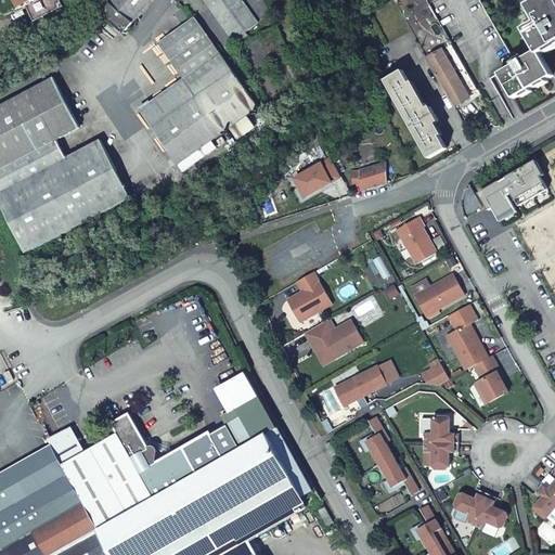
[(98,0),(93,7),(124,34),(151,0),(98,0)]
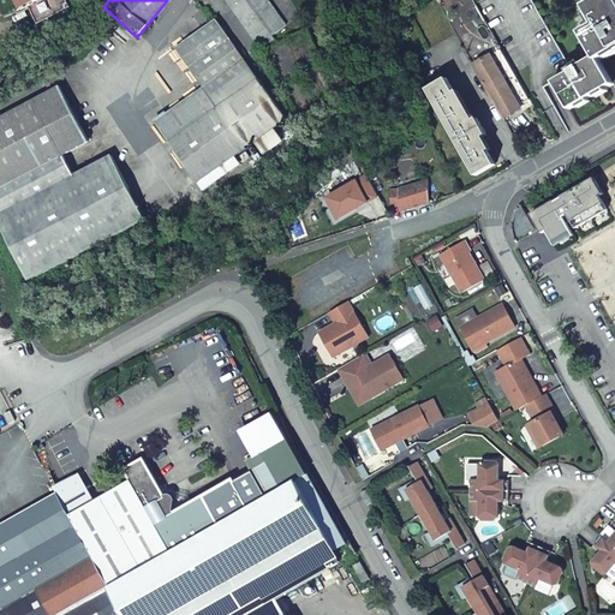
[(226,0),(260,46),(273,36),(270,34),(284,23),(267,0),(226,0)]
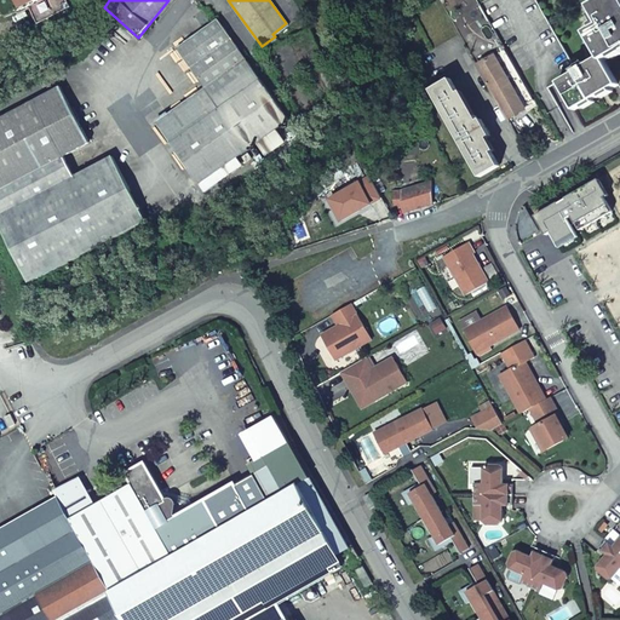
[(619,0),(591,0),(593,4),(589,6),(600,26),(586,33),(600,57),(581,67),(580,64),(572,69),(574,72),(556,82),(572,112),(606,92),(616,86),(619,92),(619,0)]
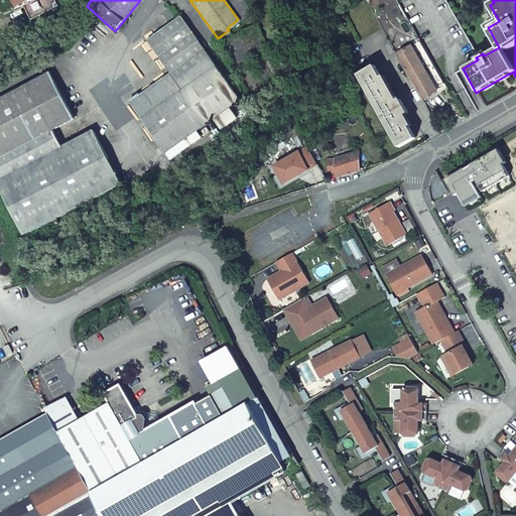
[(164,150),(239,99),(178,16),(146,37),(169,71),(128,99),(164,150)]
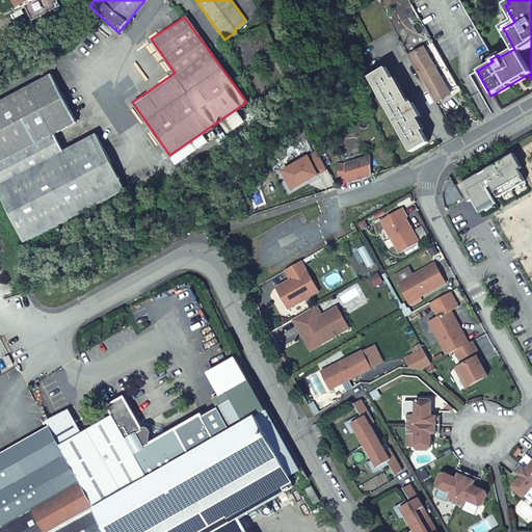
[(419,73),(434,101),(449,94),(432,64),(419,73)]
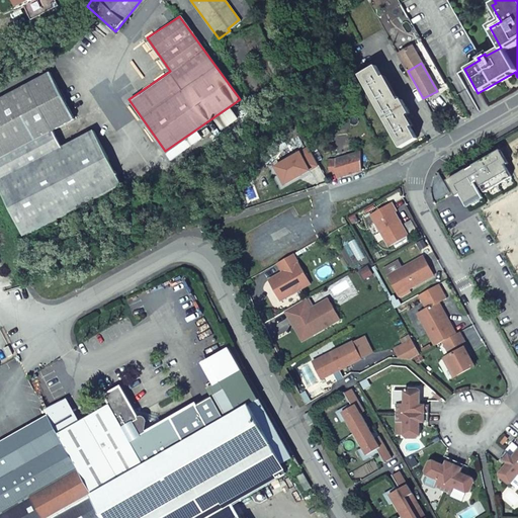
[(404,111),(396,96),(392,99),(371,64),(355,73),(398,147),(413,138),(401,115),(405,113),(404,111)]
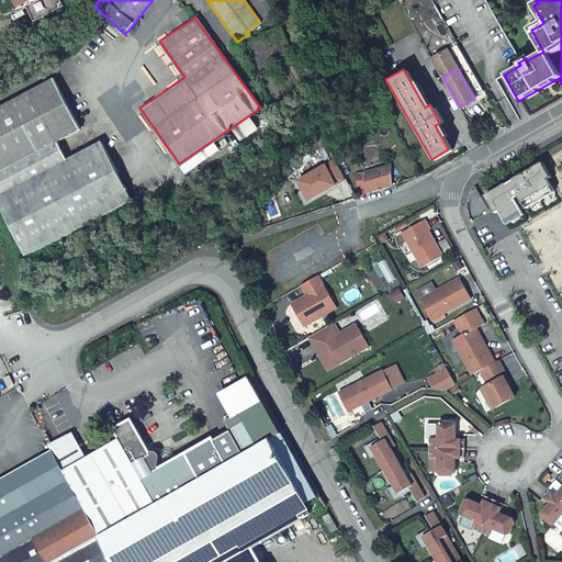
[(0,200),(27,253),(132,198),(100,138),(65,157),(55,139),(78,127),(53,76),(0,102),(0,200)]
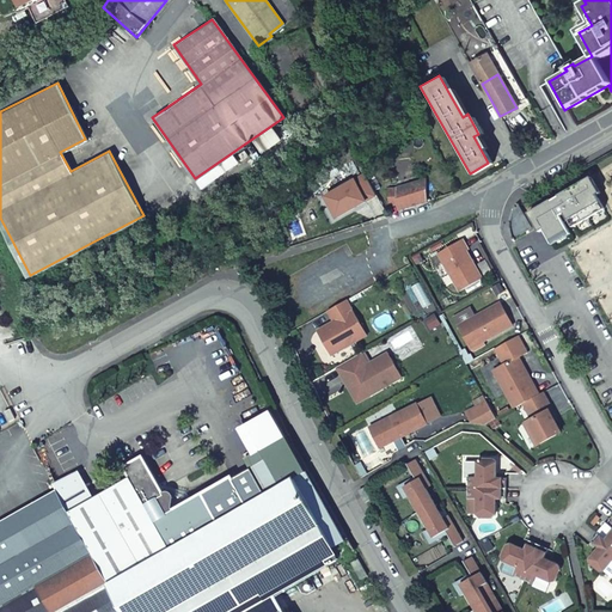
[(244,148),(237,153),(240,159),(248,154),(244,148)]
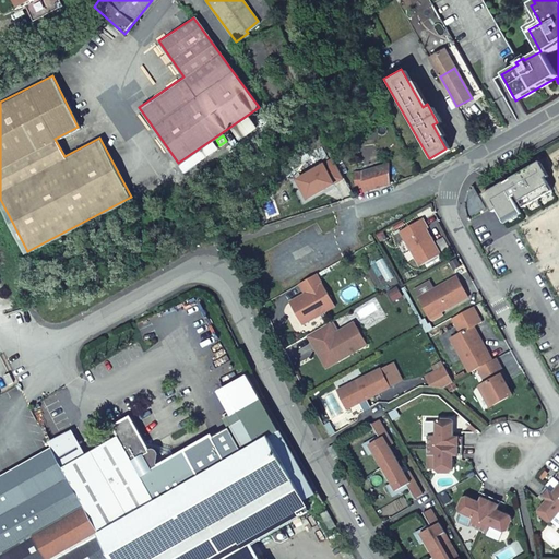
[(537,161),(480,194),(490,211),(495,209),(500,219),(518,210),(513,202),(516,200),(521,206),(549,190),(543,177),(546,176),(537,161)]
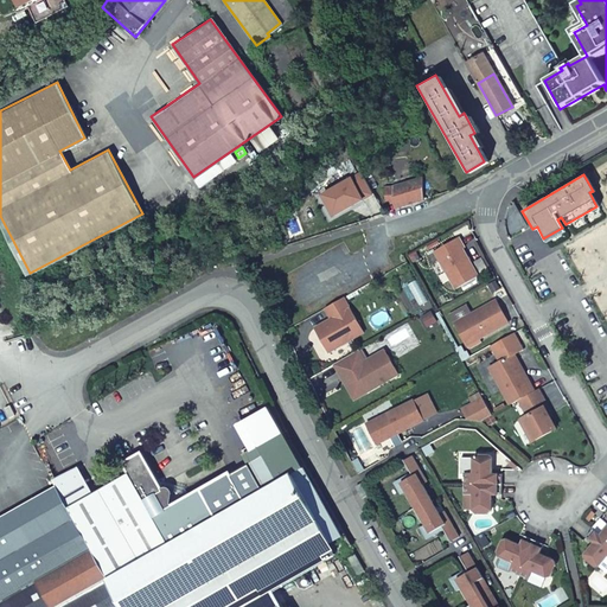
[(413,186),(390,183),(387,199),(395,200),(394,206),(411,202),(421,199),(427,177),(411,181),(413,186)]
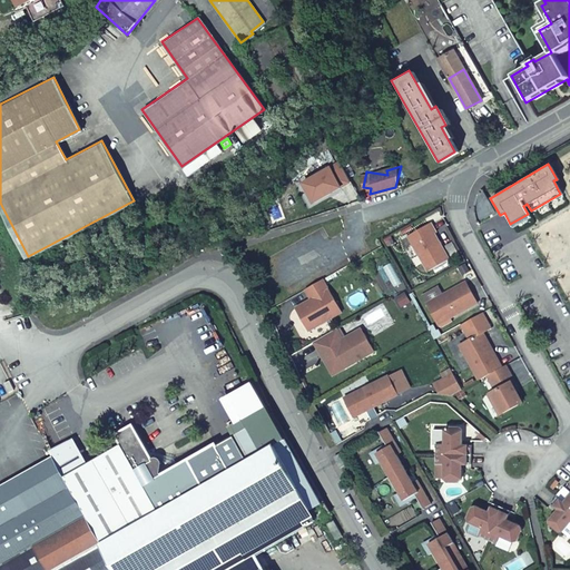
[(302,190),(312,208),(354,185),(343,167),(302,190)]
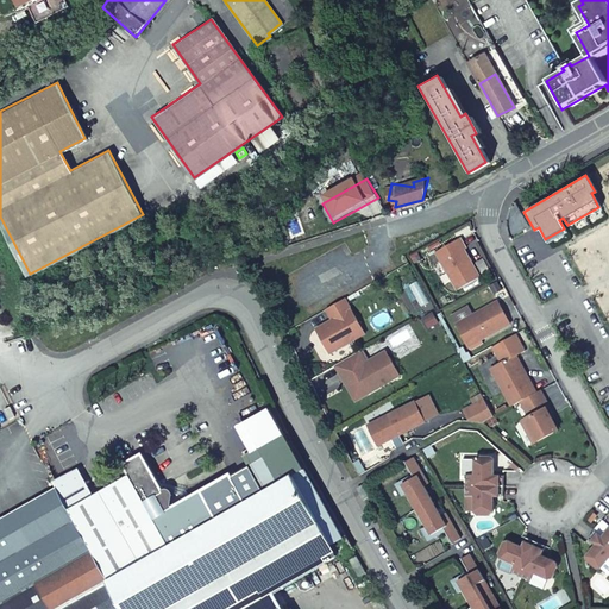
[(529,226),(516,202),(513,207),(509,213),(508,220),(508,228),(510,237),(529,226)]
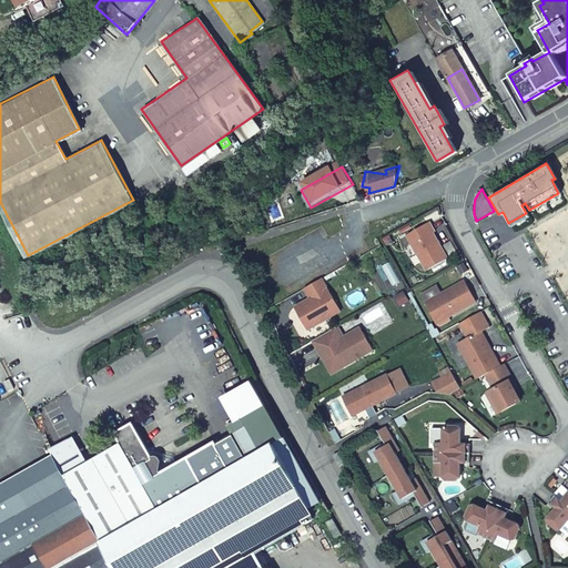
[(404,234),(416,255),(437,243),(429,231),(432,230),(426,221),(404,234)]
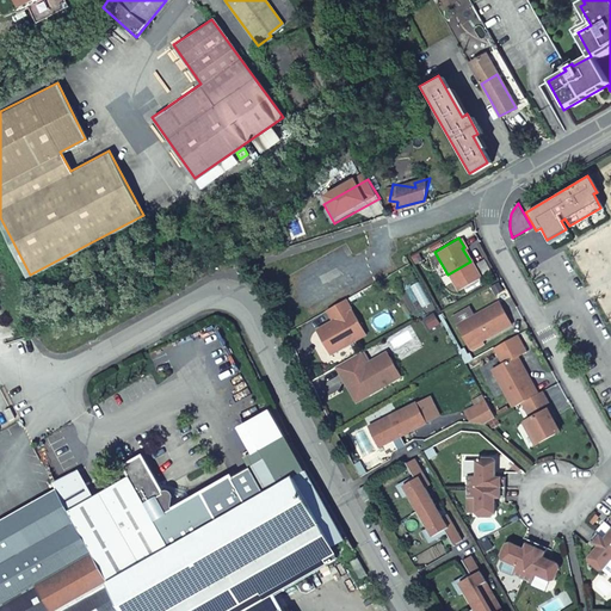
[(470,261),(448,275),(456,289),(479,276),(470,261)]
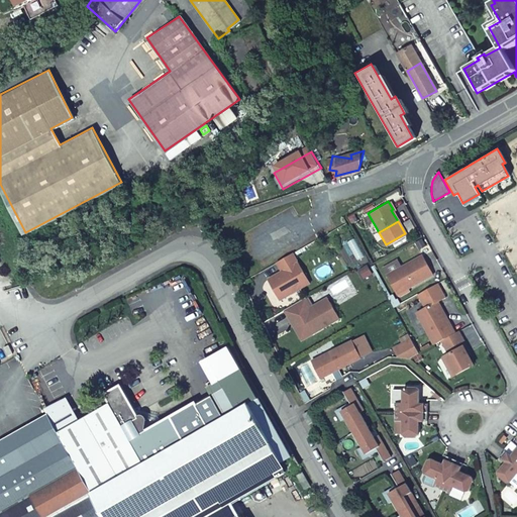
[(308,283),(291,253),(275,263),(280,272),(266,279),(279,300),(308,283)]
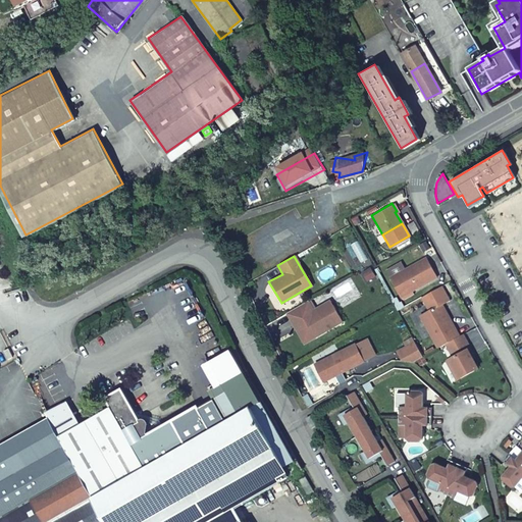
[(424,257),(388,277),(393,283),(428,264),(424,257)]
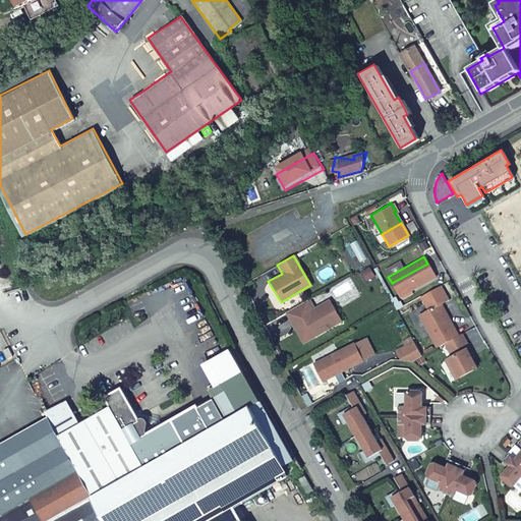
[(427,264),(392,283),(399,296),(435,275),(427,264)]
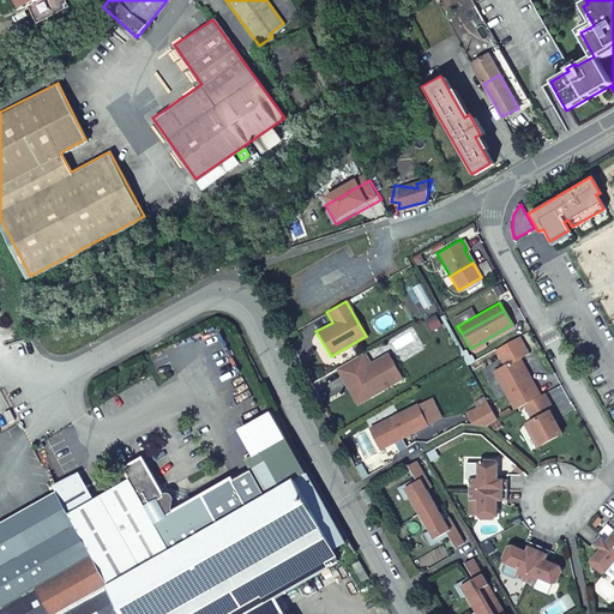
[(518,335),(495,348),(498,353),(521,339),(518,335)]
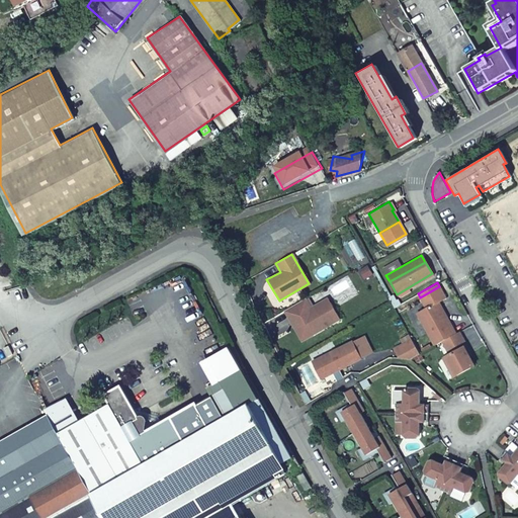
[(439,286),(420,297),(425,307),(437,299),(444,295),(439,286)]
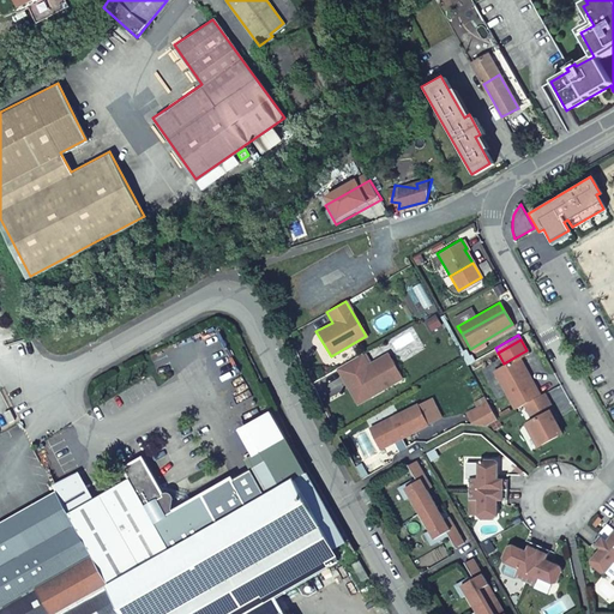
[(387,353),(371,363),(375,371),(383,367),(380,365),(391,357),(387,353)]
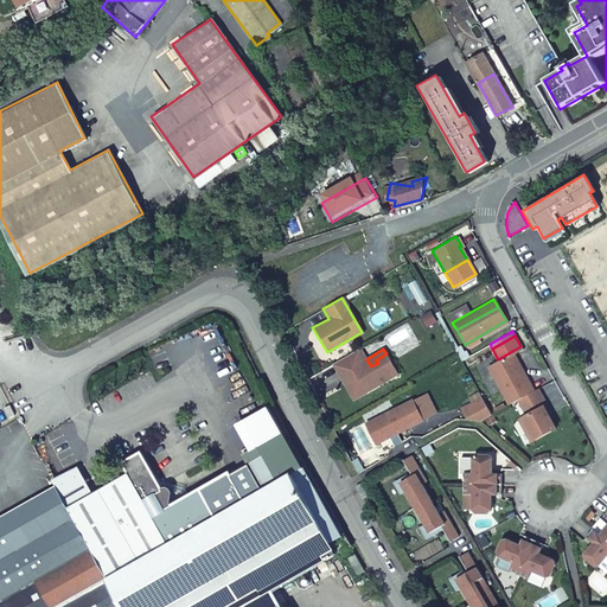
[(363,360),(357,350),(332,364),(339,374),(342,372),(344,377),(343,382),(346,387),(349,385),(363,389),(365,391),(397,372),(387,353),(376,360),(378,363),(371,366),(366,359),(363,360)]
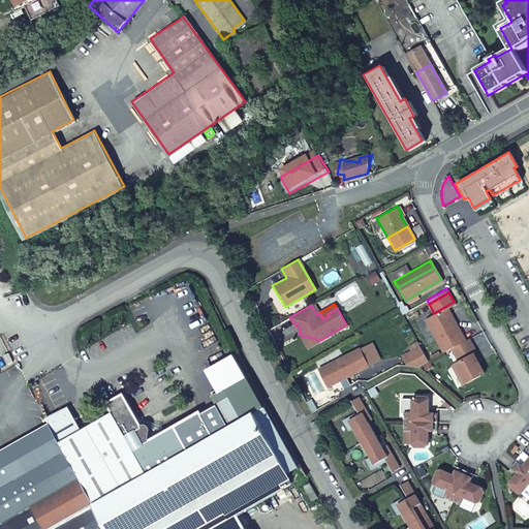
[(431,330),(453,317),(446,306),(434,313),(425,318),(431,330)]
